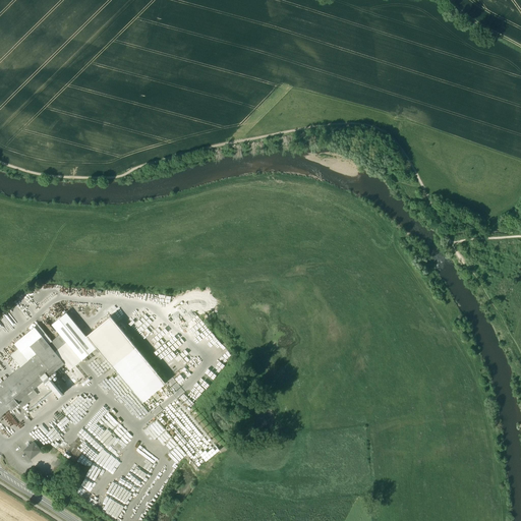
[(182,307),(191,320),(196,315),(187,304),(182,307)]
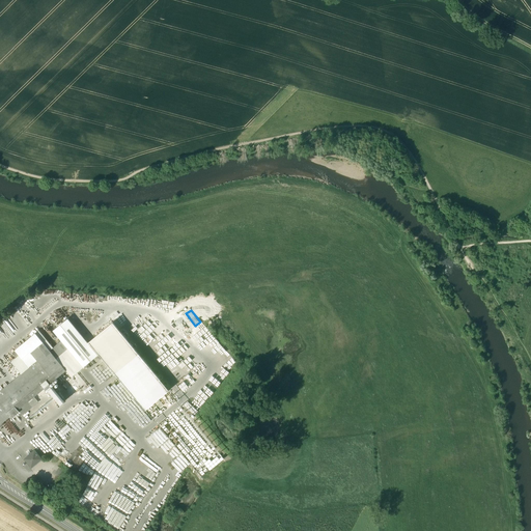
[(88,342),(67,318),(53,331),(61,341),(75,357),(78,360),(84,367),(100,355),(89,341),(88,342)]
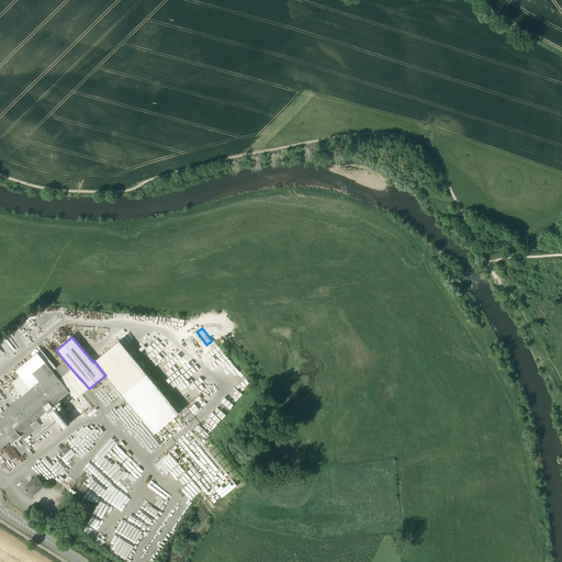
[(120,341),(94,361),(105,375),(117,390),(122,395),(147,375),(143,369),(120,341)]
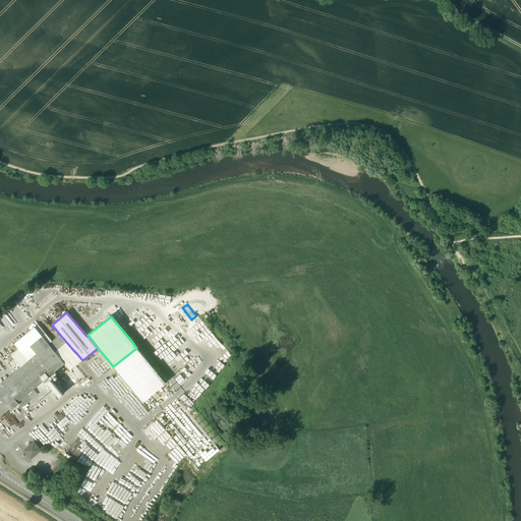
[(52,341),(39,325),(35,327),(42,336),(49,344),(52,341)]
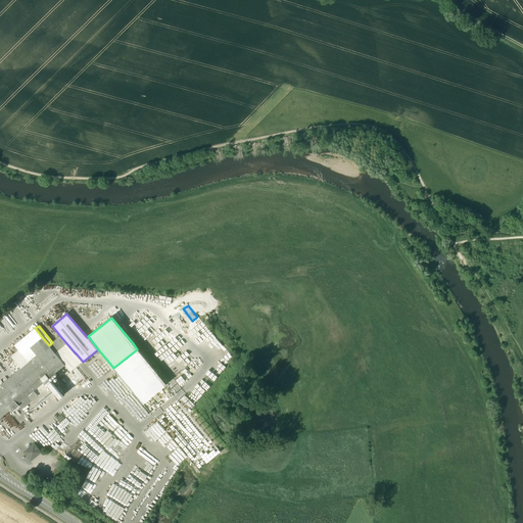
[(49,345),(42,337),(22,353),(29,362),(20,369),(0,385),(0,418),(10,411),(11,412),(19,406),(21,409),(38,396),(34,391),(44,382),(47,386),(48,384),(60,398),(63,396),(51,382),(49,379),(65,365),(70,372),(83,362),(77,354),(74,357),(72,353),(74,351),(60,336),(52,342),(49,345)]
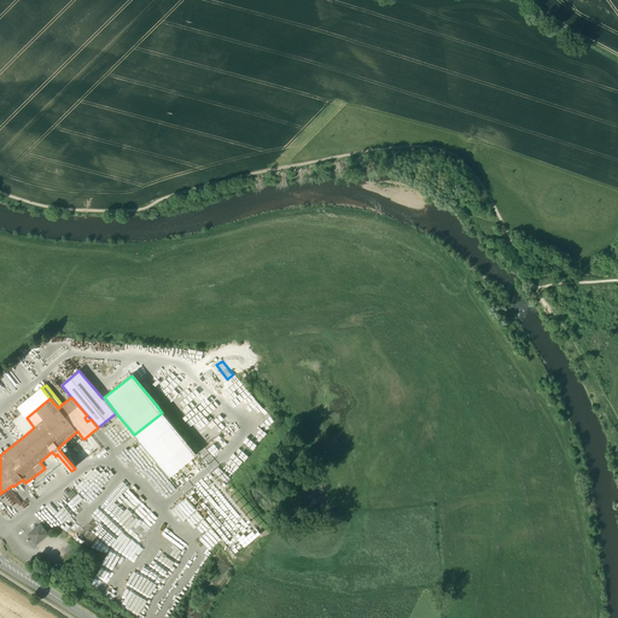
[(22,413),(12,421),(24,436),(34,427),(27,418),(22,413)]
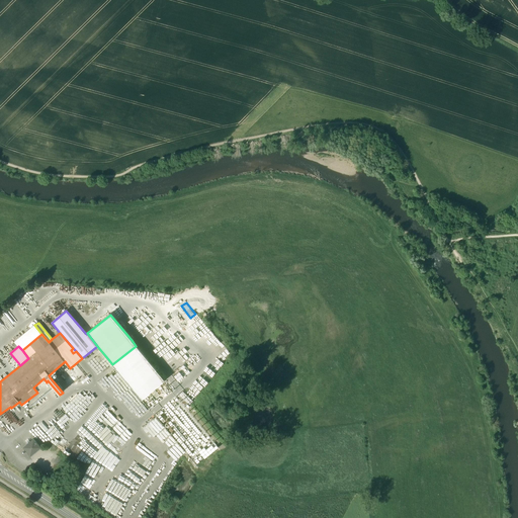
[(165,381),(136,346),(112,364),(142,400),(165,381)]
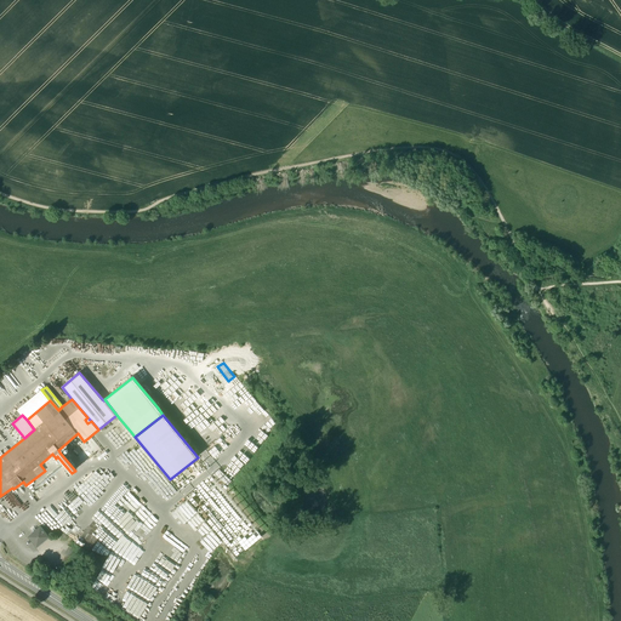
[(40,527),(29,536),(36,547),(49,537),(40,527)]
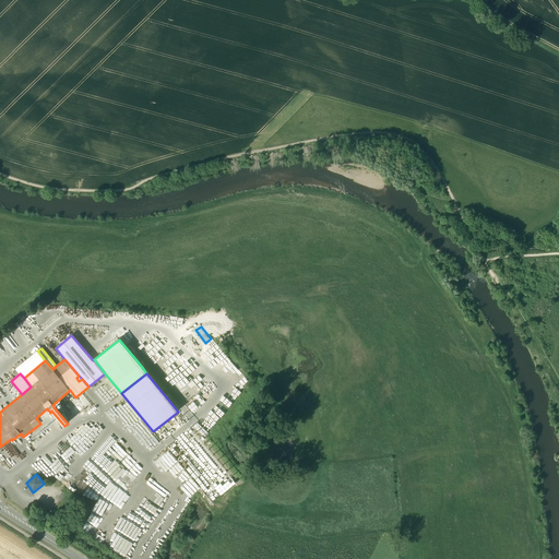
[(126,557),(132,543),(117,535),(110,549),(126,557)]
